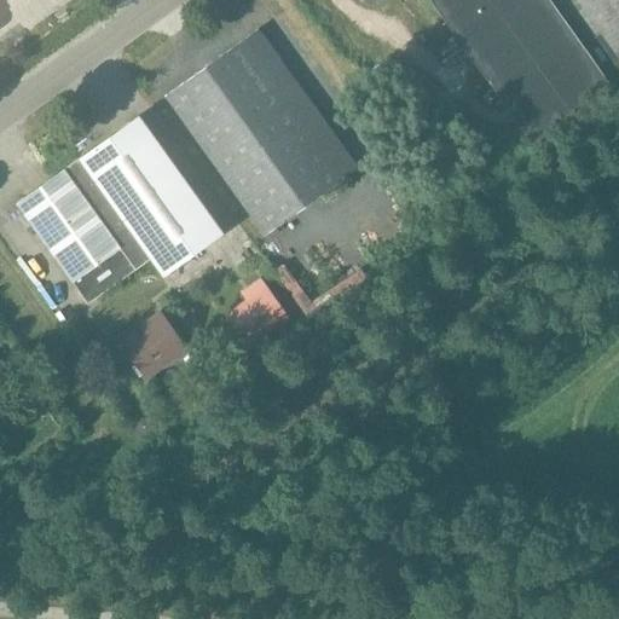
[(607,91),(542,0),(427,0),(531,144),(607,91)]
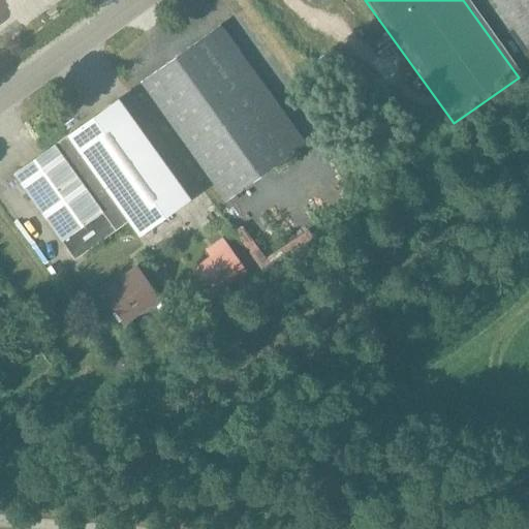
[(528,0),(463,0),(519,78),(528,69),(528,0)]
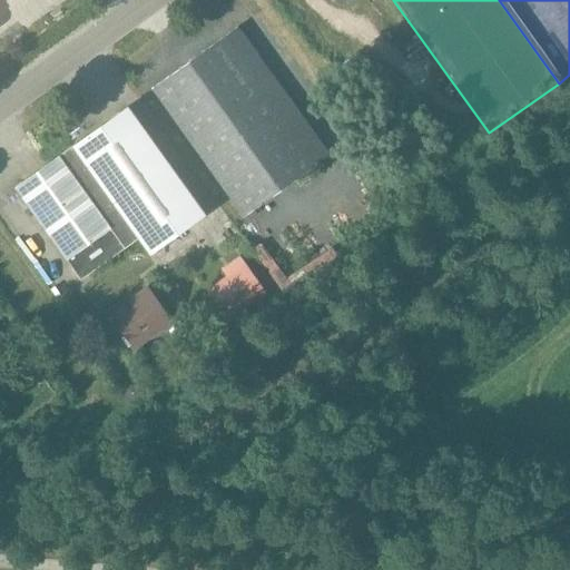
[(124,249),(138,239),(149,256),(205,216),(126,108),(71,147),(58,157),(110,229),(124,248),(124,249)]
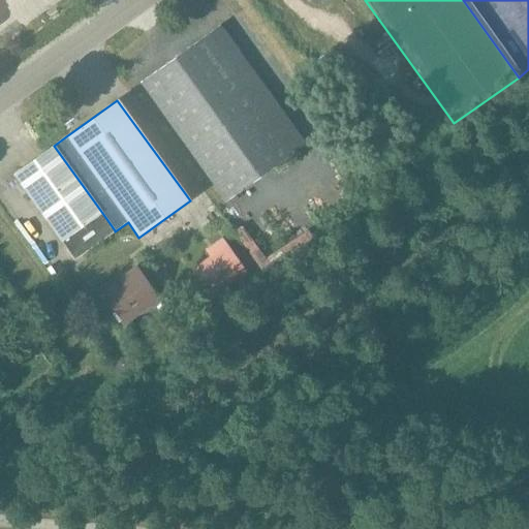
[(54,146),(13,175),(74,260),(115,230),(102,213),(54,146)]
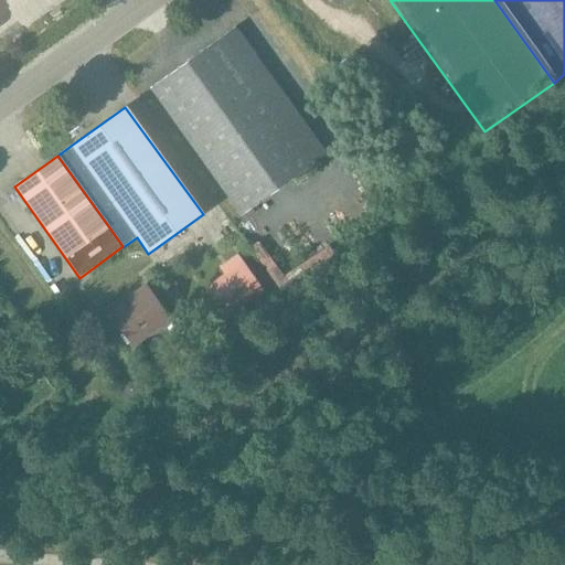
[(208,289),(225,315),(260,290),(242,265),(208,289)]
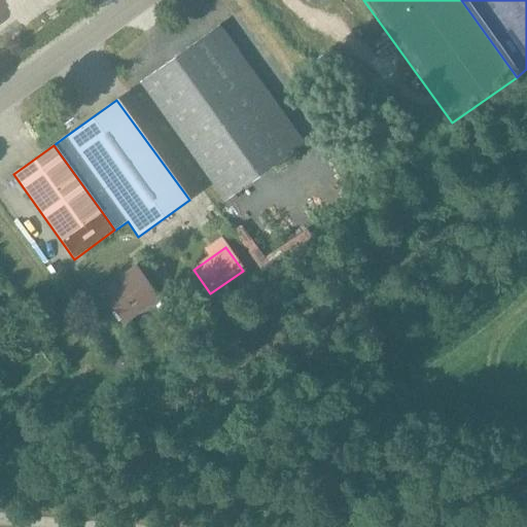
[(111,306),(124,322),(157,299),(135,267),(115,281),(115,280),(107,286),(108,286),(101,291),(108,301),(107,306),(111,306)]
